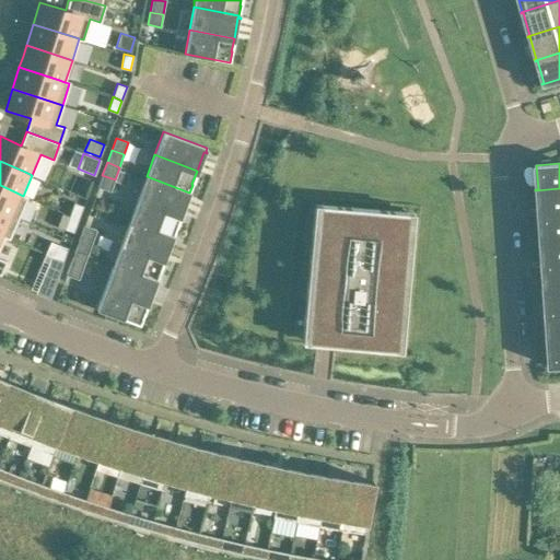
[(102,175),(97,187),(111,191),(115,179),(102,175)]
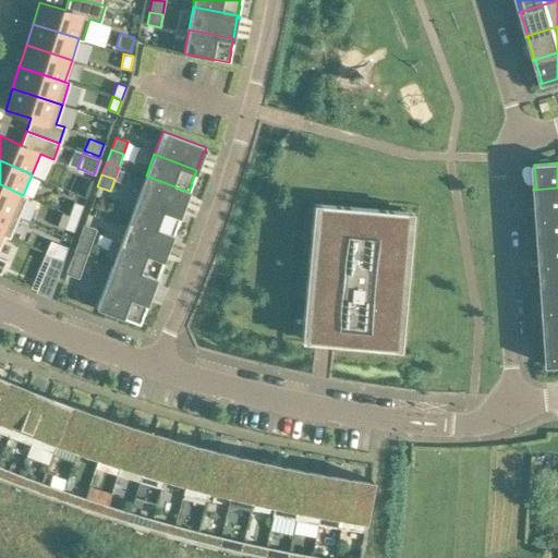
[(146,176),(137,198),(180,214),(186,195),(190,196),(190,195),(189,194),(189,192),(146,176)]
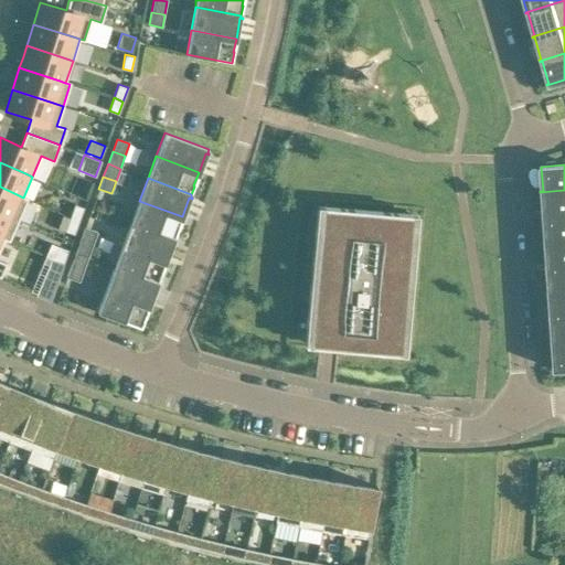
[(0,187),(0,212),(8,216),(16,219),(24,198),(23,198),(17,194),(0,187)]
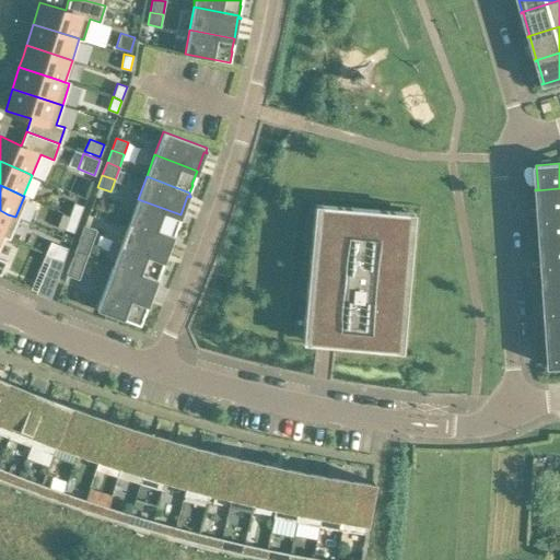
[(559,213),(559,188),(535,190),(535,191),(538,191),(540,214),(536,214),(536,216),(559,213)]
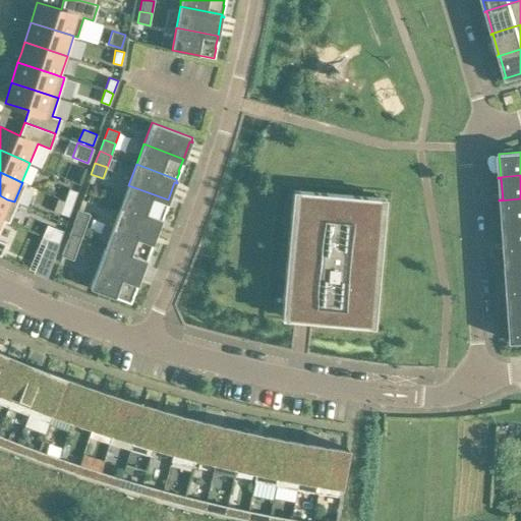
[(296,184),(284,313),(378,322),(390,192),(296,184)]
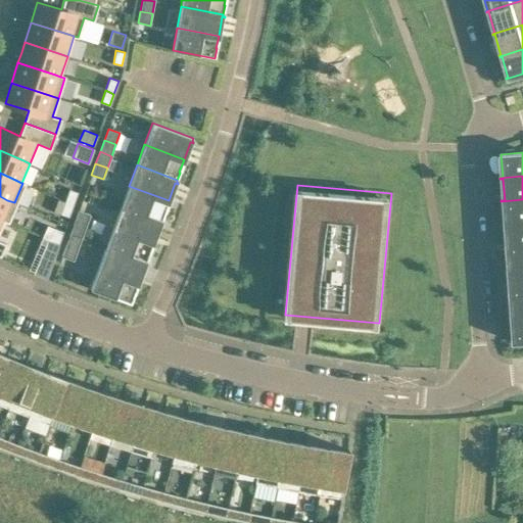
[(129,186),(122,206),(161,222),(164,214),(163,212),(169,200),(129,186)]
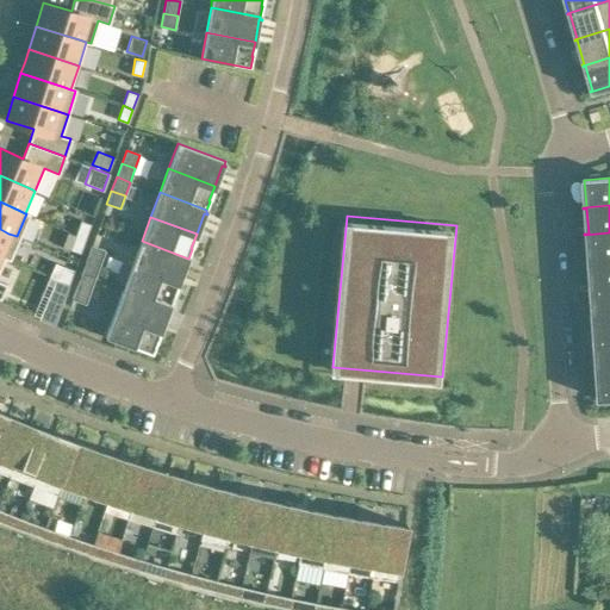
[(81,221),(75,235),(85,240),(91,224),(81,221)]
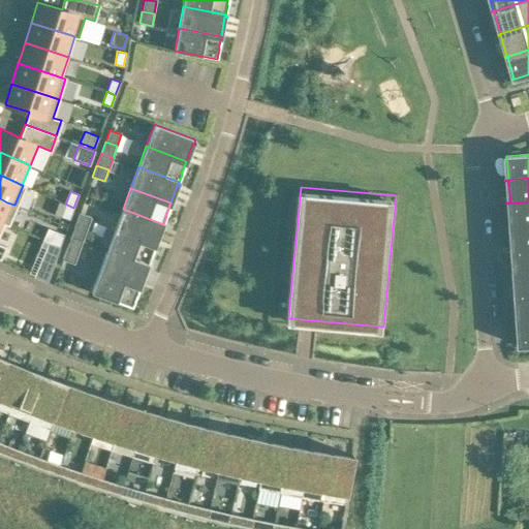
[(0,198),(0,222),(4,224),(6,224),(14,205),(7,203),(0,198)]
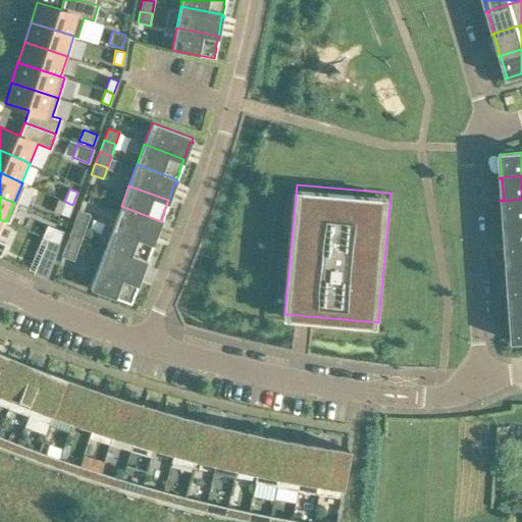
[(521,222),(521,199),(500,201),(500,202),(504,202),(505,223),(502,223),(502,224),(521,222)]
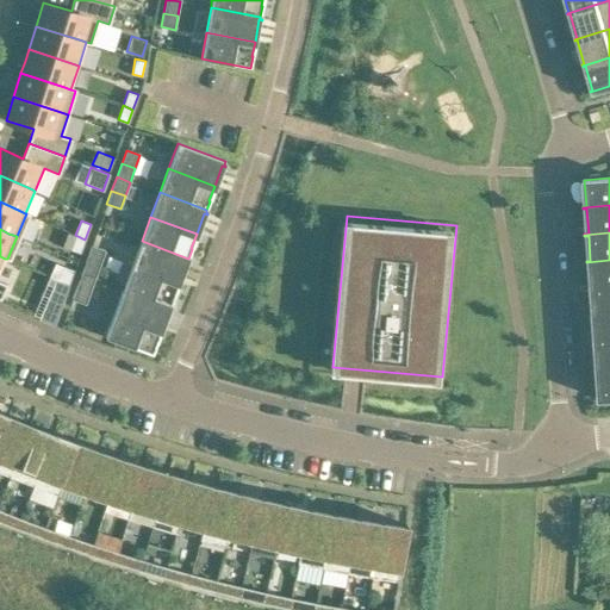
[(75,235),(70,249),(80,253),(85,240),(75,235)]
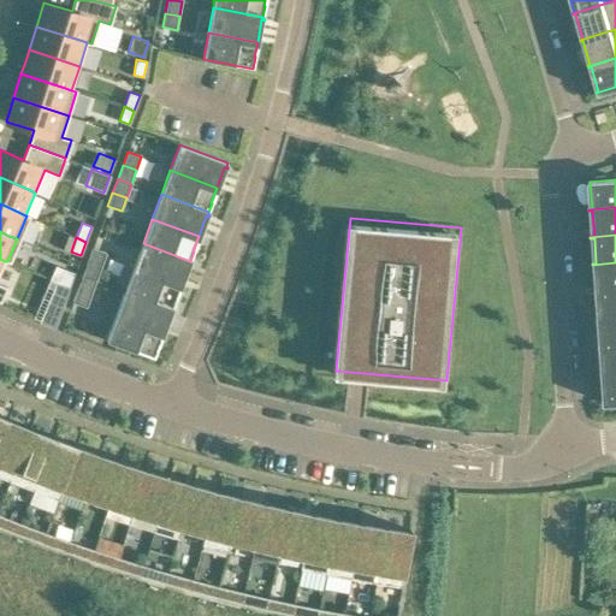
[(143,243),(134,267),(181,284),(188,264),(191,265),(191,264),(190,264),(190,261),(143,243)]
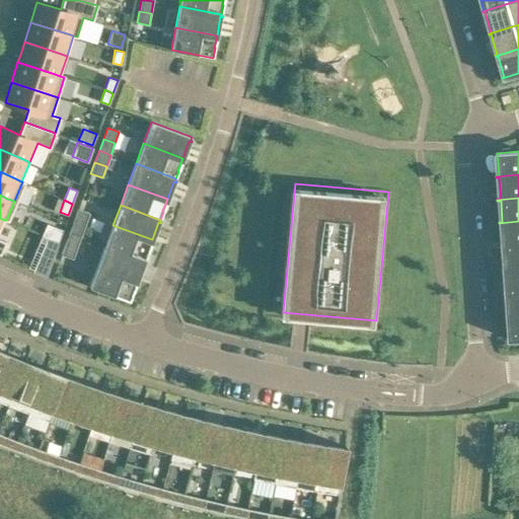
[(78,209),(74,220),(85,224),(89,213),(78,209)]
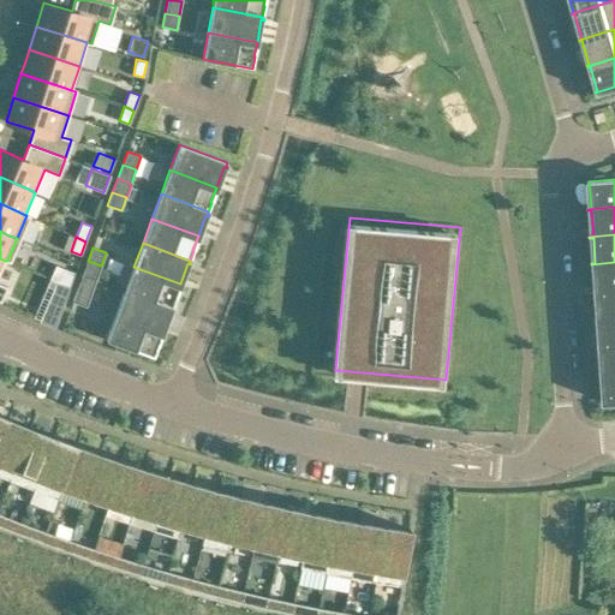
[(88,261),(82,275),(96,280),(101,266),(88,261)]
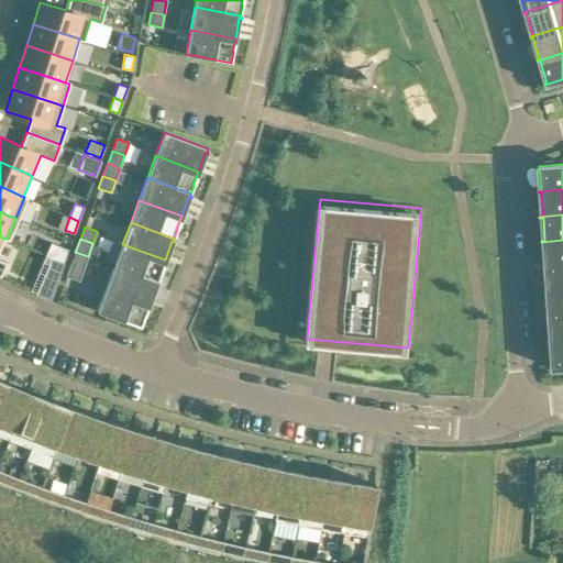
[(562,265),(562,240),(541,242),(541,243),(544,242),(547,266),(542,266),(542,267),(562,265)]
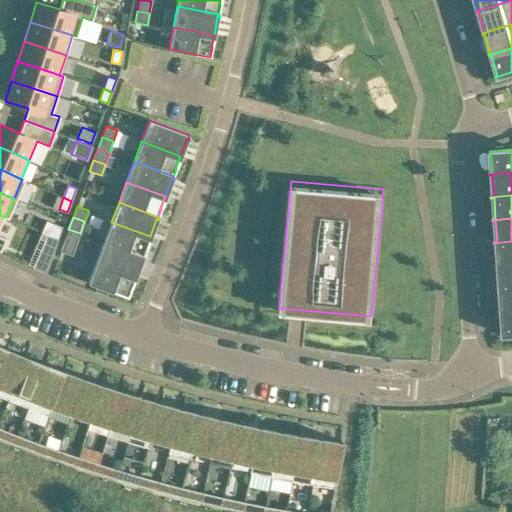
[(111,222),(103,242),(143,257),(146,249),(145,249),(150,236),(111,222)]
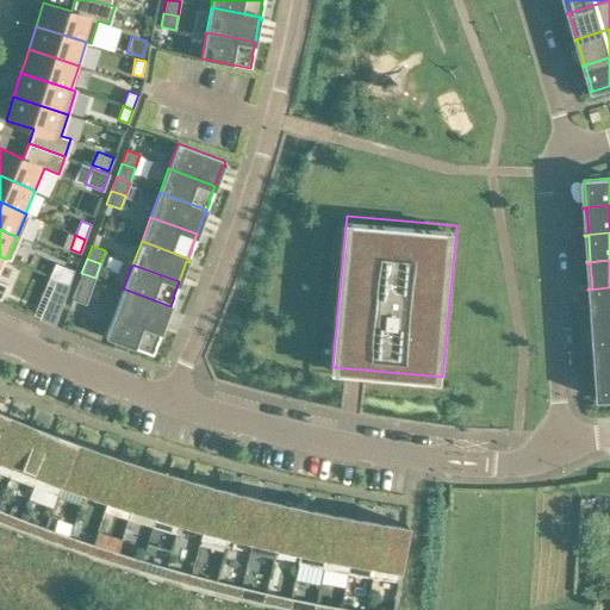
[(63,266),(58,280),(68,284),(74,269),(63,266)]
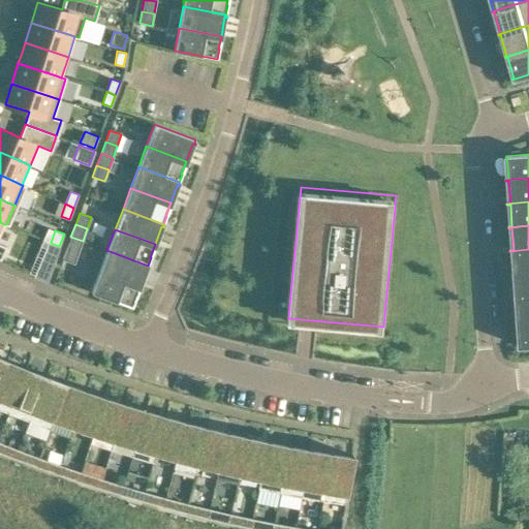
[(70,237),(66,248),(79,252),(83,241),(70,237)]
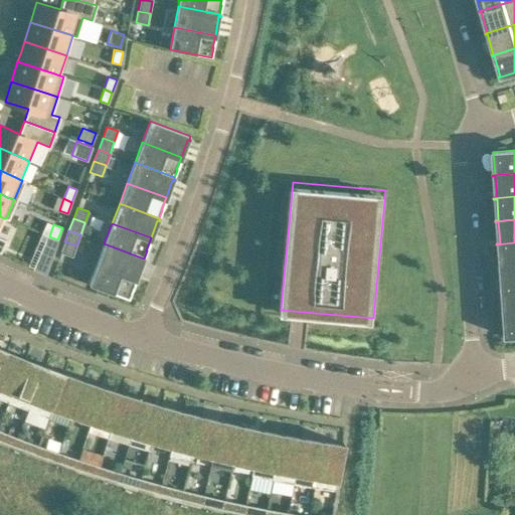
[(47,236),(40,252),(52,258),(58,241),(47,236)]
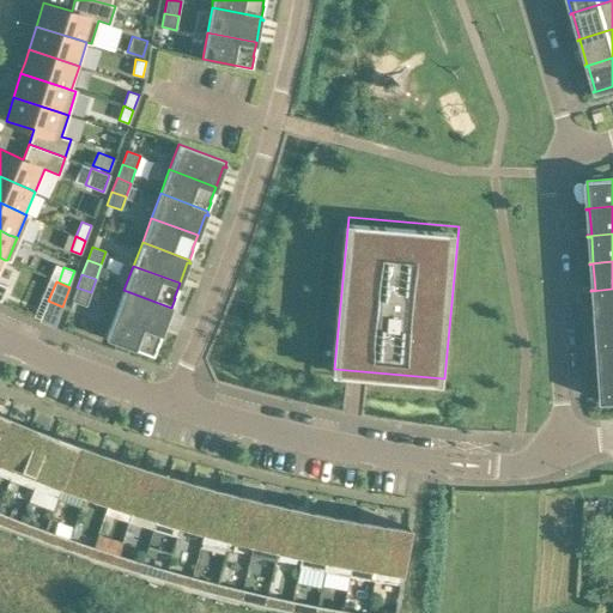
[(77,287),(72,301),(86,305),(91,292),(77,287)]
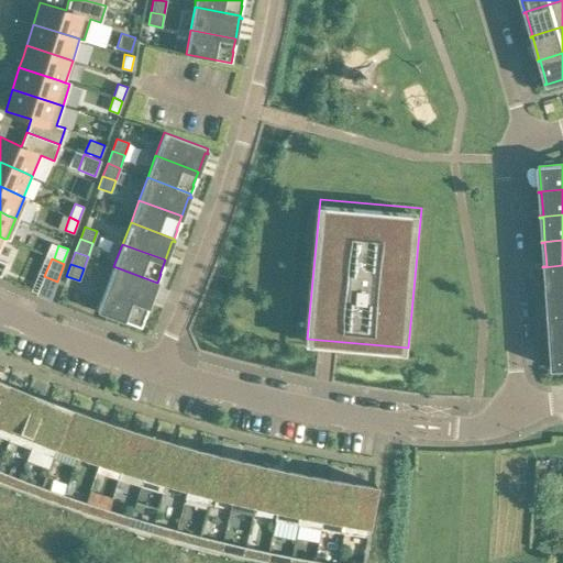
[(562,290),(562,265),(542,267),(547,267),(548,290),(544,291),(562,290)]
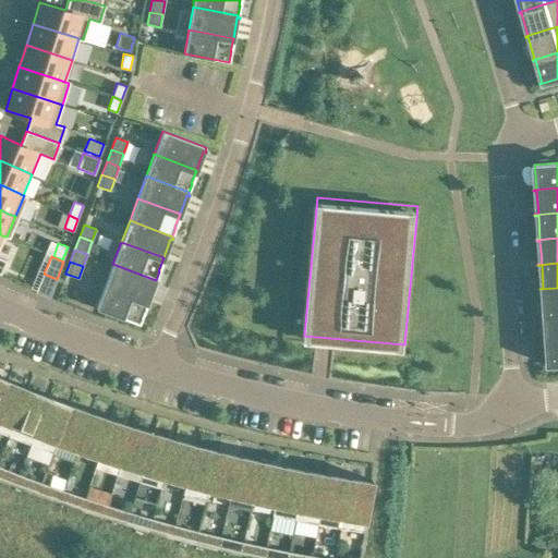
[(112,264),(105,286),(147,302),(155,282),(157,283),(157,282),(156,282),(156,280),(112,264)]
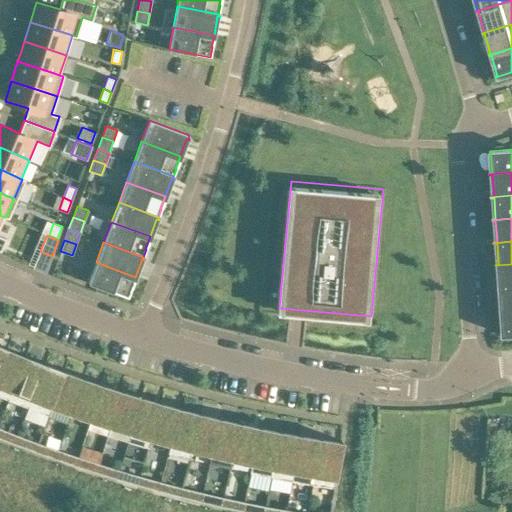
[(96,262),(88,283),(128,298),(131,289),(130,289),(135,277),(96,262)]
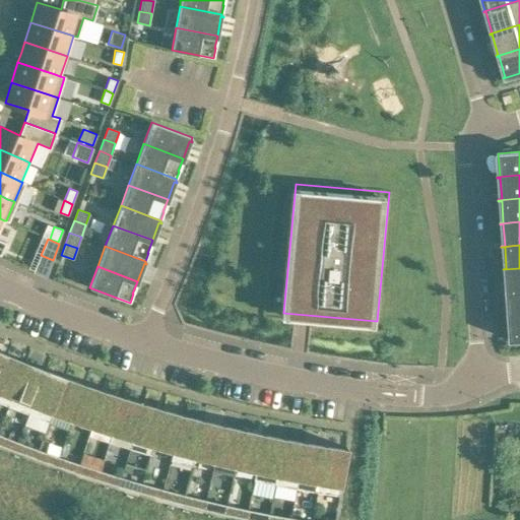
[(519,290),(519,268),(503,269),(503,270),(506,270),(508,291),(504,291),(504,293),(519,290)]
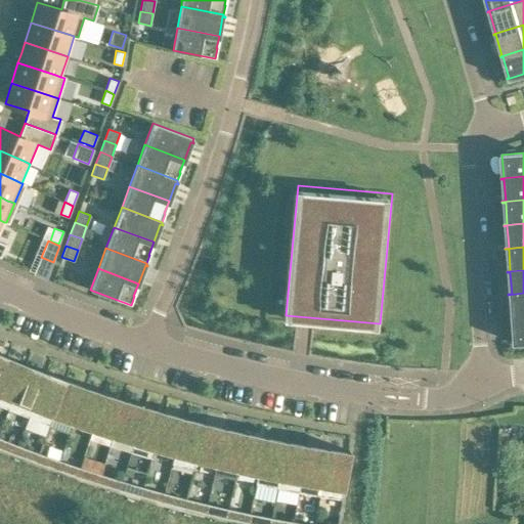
[(523,316),(523,293),(508,295),(509,296),(512,296),(513,317),(510,317),(510,318),(523,316)]
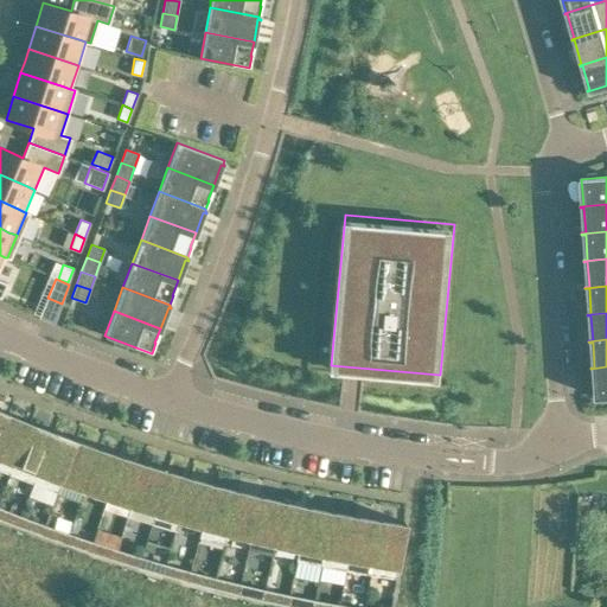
[(606,366),(590,369),(590,370),(595,369),(596,394),(593,395),(593,396),(606,395),(606,366)]
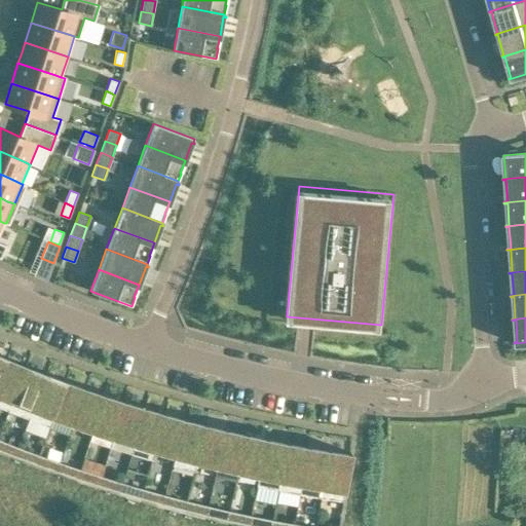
[(7,358),(0,375),(0,407),(8,411),(27,365),(26,367),(7,360),(8,358),(7,358)]
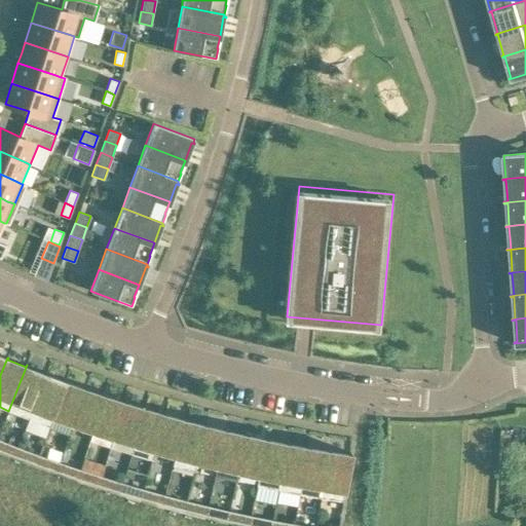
[(27,365),(8,411),(29,419),(46,373),(46,372),(45,374),(27,368),(28,366),(27,365)]
